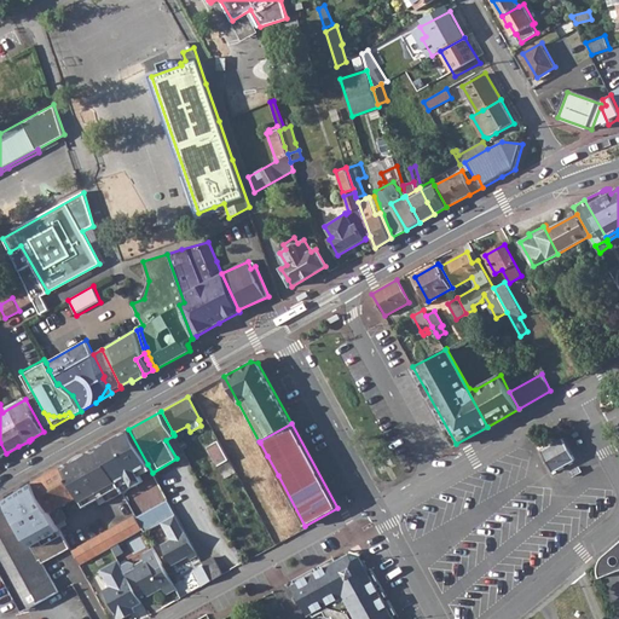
[(128,429),(96,446),(121,492),(143,481),(137,470),(148,464),(128,429)]
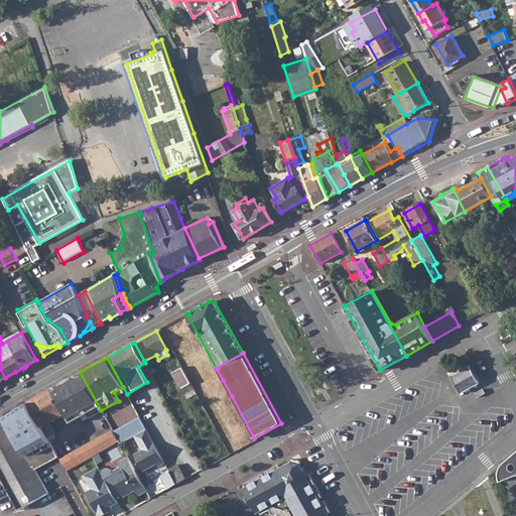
[(470,366),(452,376),(461,393),(480,383),(470,366)]
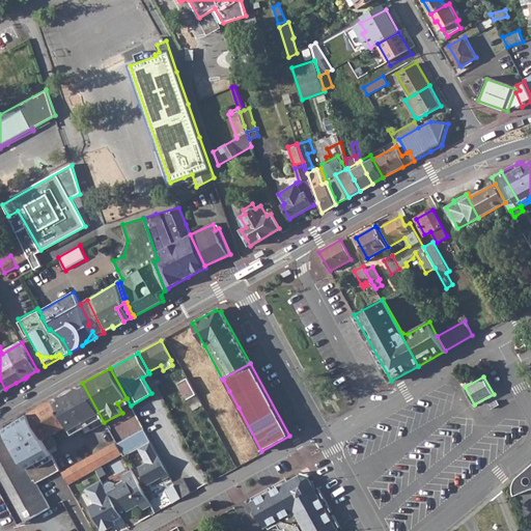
[(187,378),(176,383),(186,399),(196,394),(187,378)]
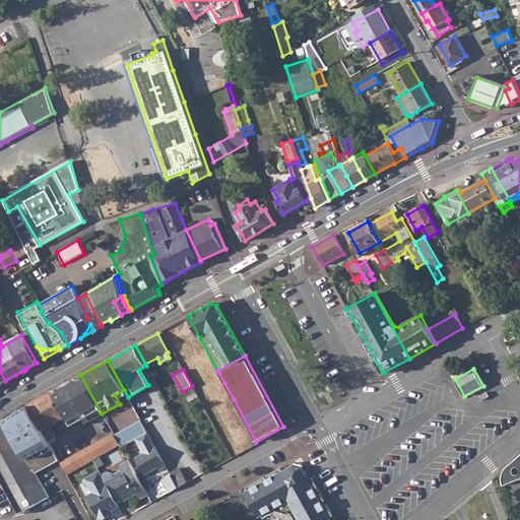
[(224,383),(218,372),(210,376),(225,403),(234,399),(224,383)]
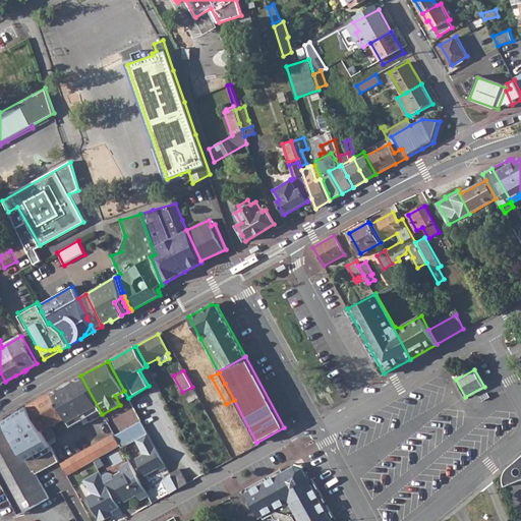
[(80,375),(58,389),(74,418),(75,419),(81,416),(79,411),(81,409),(89,422),(102,414),(80,375)]
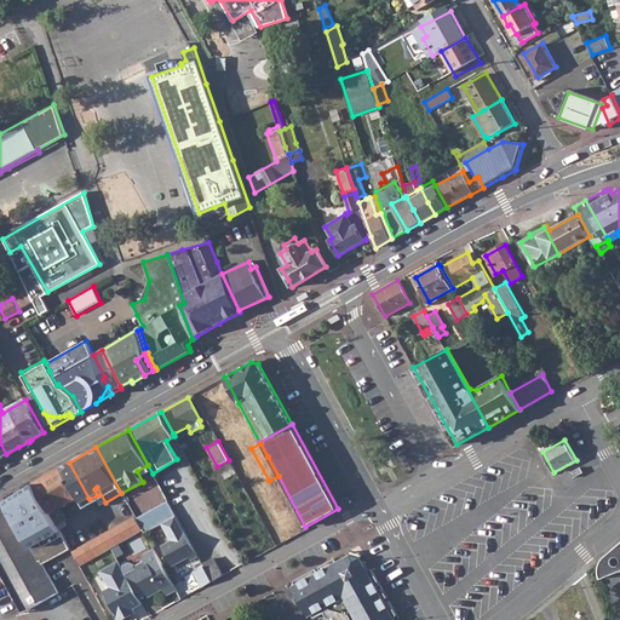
[(229,460),(217,466),(224,480),(236,474),(229,460)]
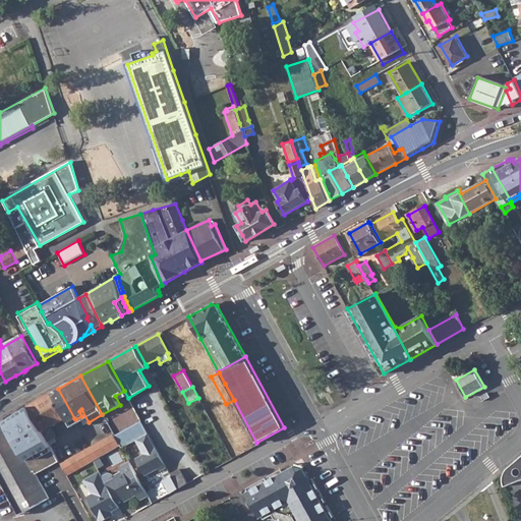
[(58,389),(52,392),(65,417),(68,421),(74,418),(58,389)]
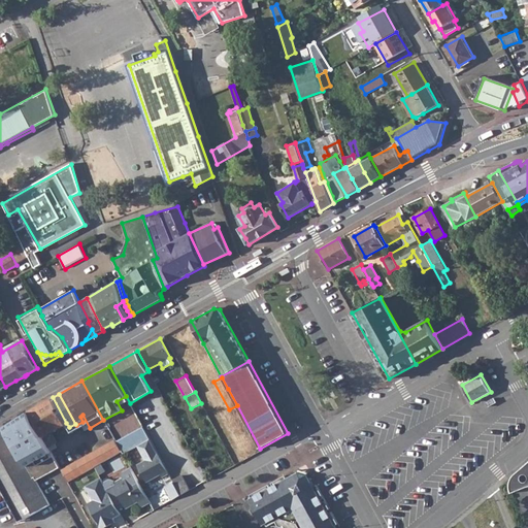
[(53,397),(27,411),(33,422),(51,453),(57,450),(48,433),(66,423),(53,397)]
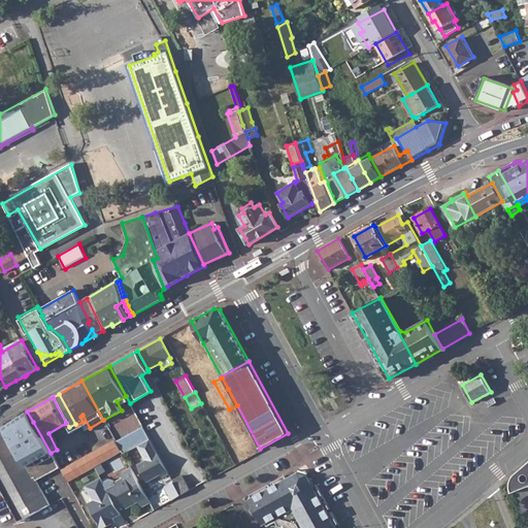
[(486,403),(489,407),(497,402),(495,398),(486,403)]
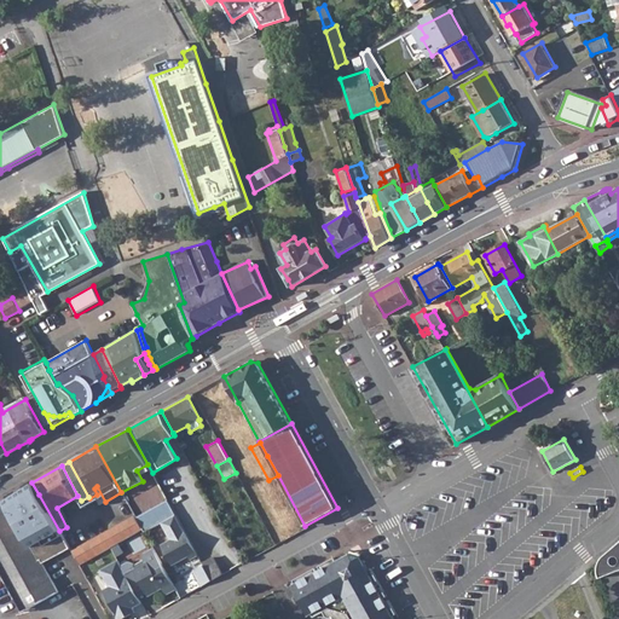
[(39,495),(13,509),(27,533),(23,534),(23,536),(30,549),(32,548),(40,543),(34,532),(42,527),(51,544),(63,538),(62,534),(59,531),(39,495)]
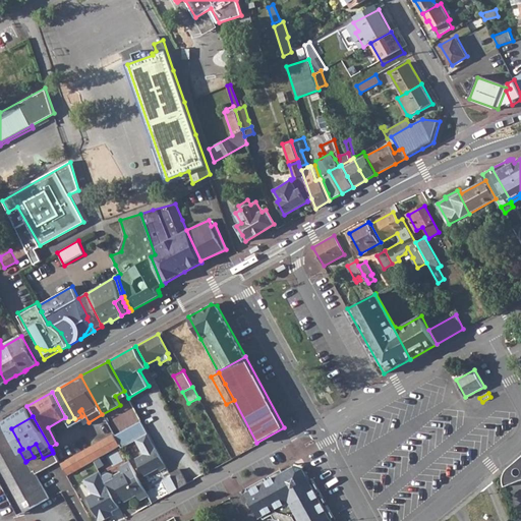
[(74,418),(68,421),(71,427),(77,423),(75,419),(74,418)]
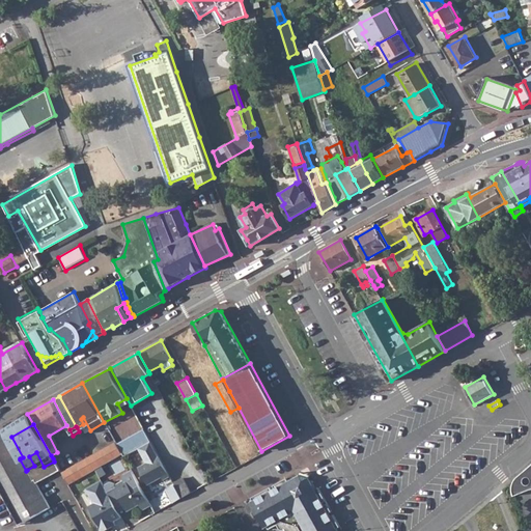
[(143,428),(116,444),(121,454),(122,456),(137,448),(150,441),(143,428)]
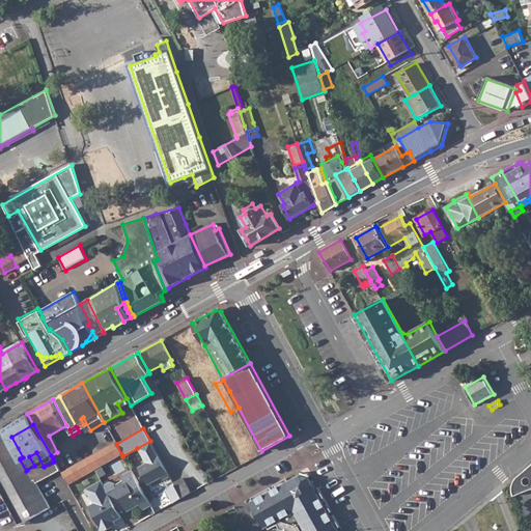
[(6,434),(0,437),(0,480),(23,523),(46,510),(50,508),(34,480),(32,481),(27,470),(26,471),(20,459),(20,458),(6,434)]
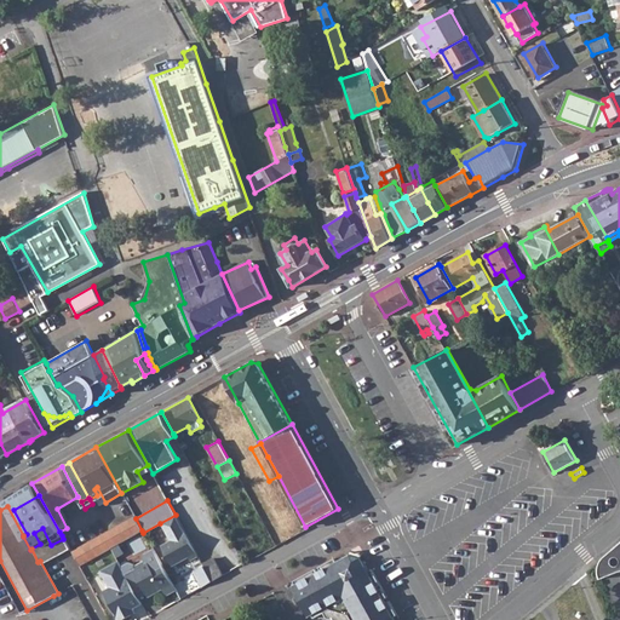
[(176,515),(160,523),(170,540),(161,545),(172,564),(188,556),(190,560),(197,556),(176,515)]
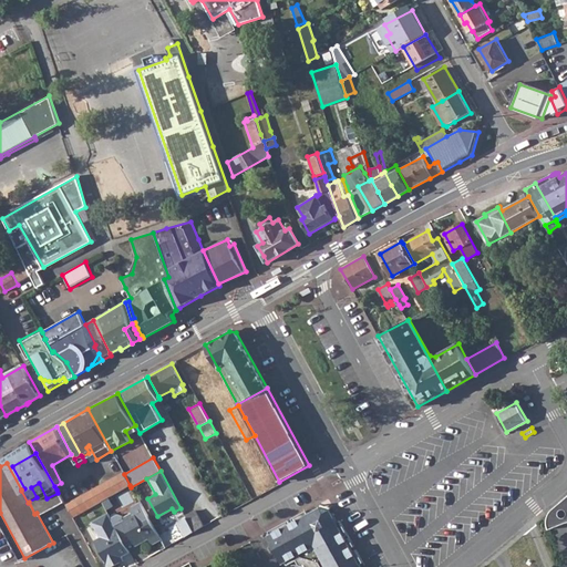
[(123,472),(81,495),(88,507),(100,502),(130,485),(124,474),(123,472)]
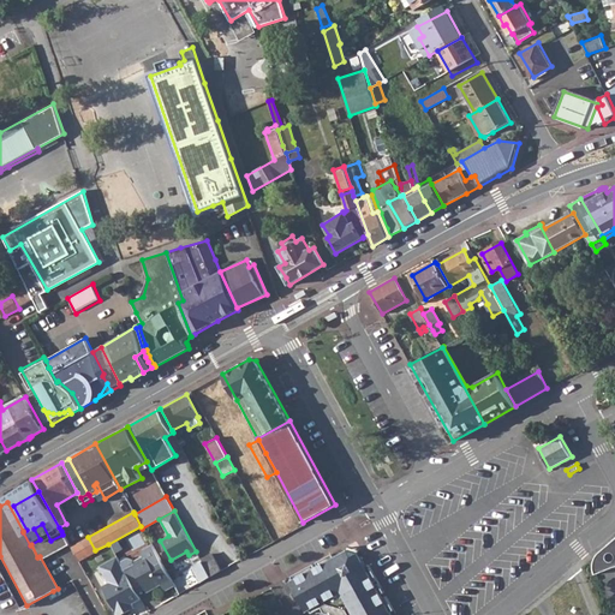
[(88,537),(70,547),(77,561),(95,550),(88,537)]
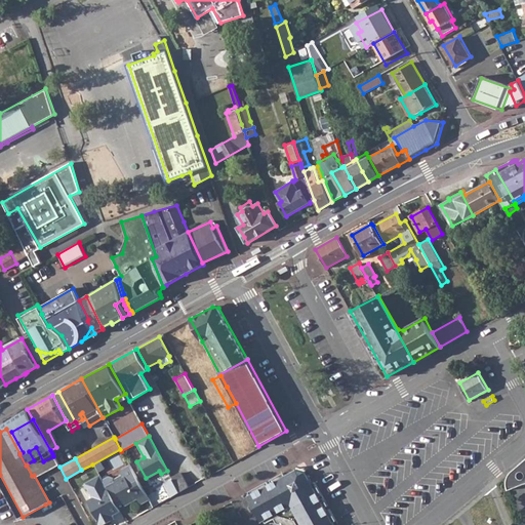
[(524,459),(511,472),(503,478),(508,487),(524,481),(524,459)]
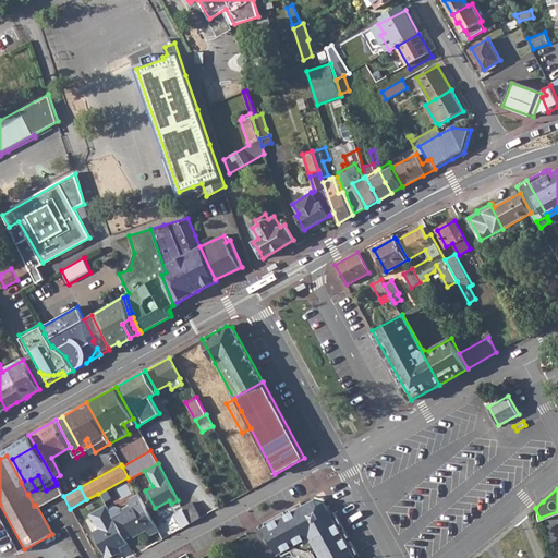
[(132,534),(133,537),(146,531),(149,536),(158,532),(143,505),(137,495),(130,499),(129,502),(130,505),(121,510),(120,507),(116,507),(108,511),(121,534),(129,530),(132,534)]
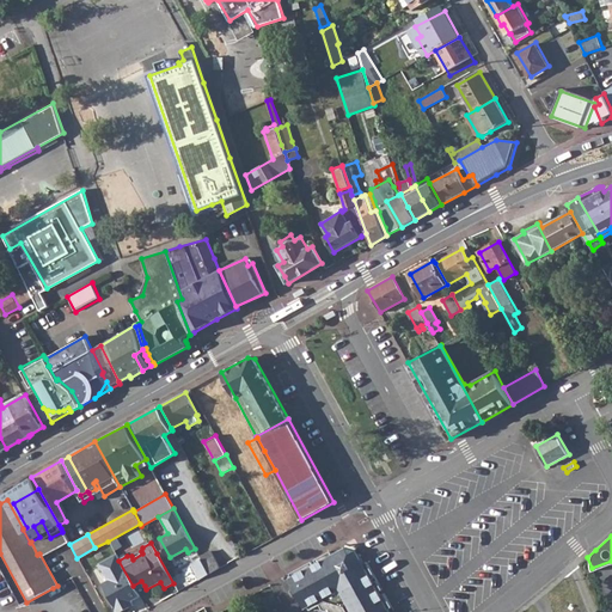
[(390,611),(389,610),(392,609),(384,594),(380,595),(379,593),(383,592),(380,587),(377,581),(374,583),(372,581),(375,579),(368,565),(365,565),(357,552),(346,549),(332,556),(330,552),(314,561),(317,565),(314,567),(311,563),(291,575),(291,576),(291,577),(297,588),(300,587),(303,591),(299,593),(307,609),(310,611),(320,606),(325,603),(344,607),(346,611),(390,611)]
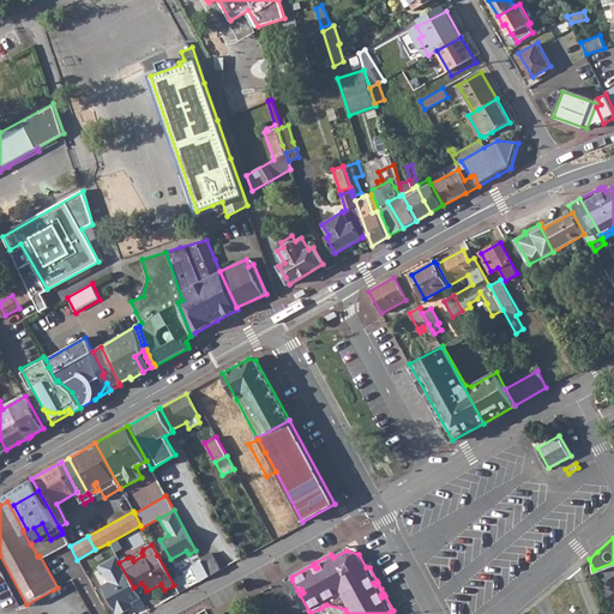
[(211,553),(200,559),(202,561),(210,577),(221,571),(211,553)]
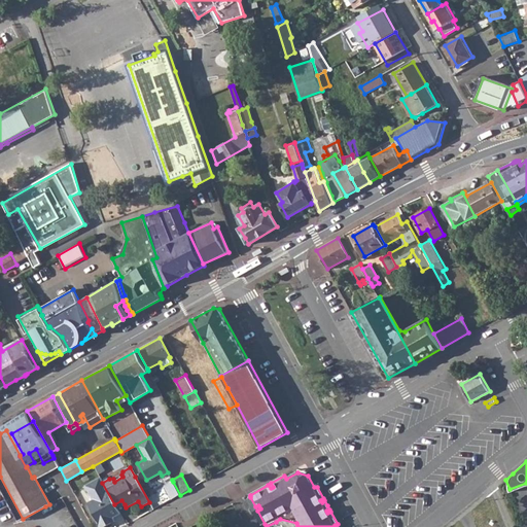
[(0,486),(19,521),(21,521),(23,519),(0,477),(0,486)]
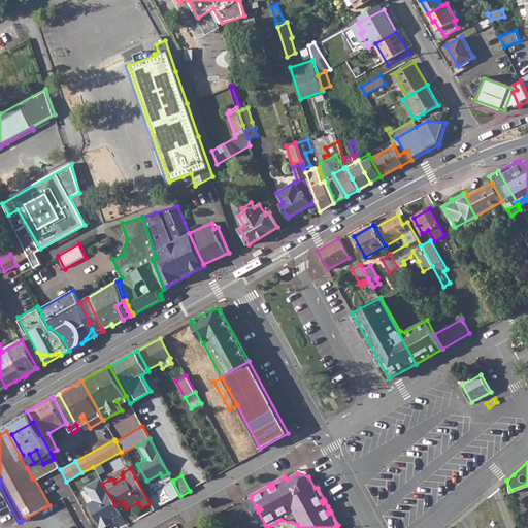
[(114,505),(99,479),(85,487),(93,501),(88,504),(100,527),(105,527),(110,525),(109,523),(114,521),(113,519),(120,516),(117,509),(114,505)]
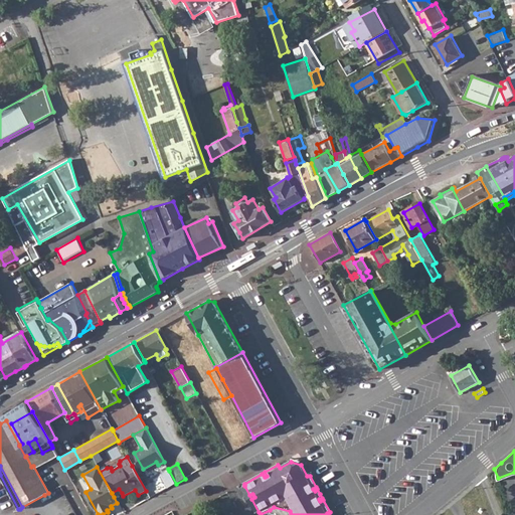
[(169,471),(160,475),(167,489),(176,484),(169,471)]
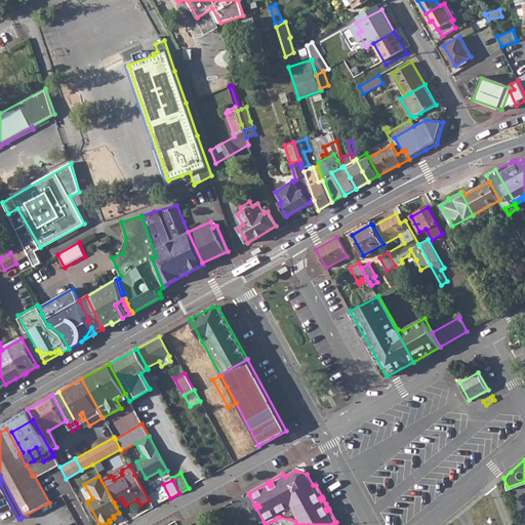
[(254,505),(249,495),(247,496),(260,523),(264,522),(256,509),(259,507),(257,503),(254,505)]
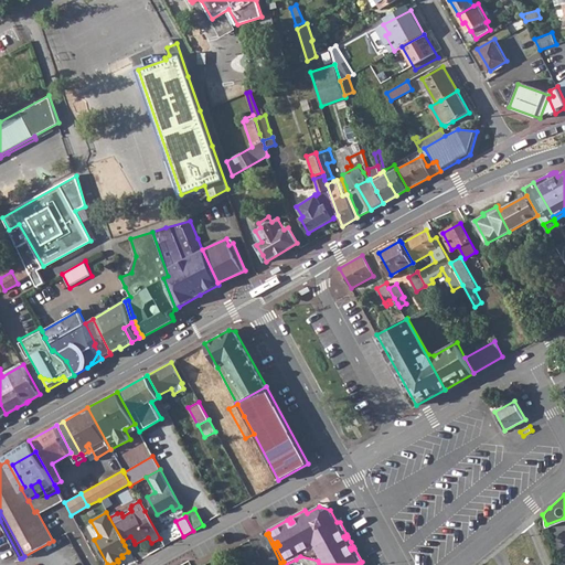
[(134,541),(130,536),(123,541),(125,545),(134,541)]
